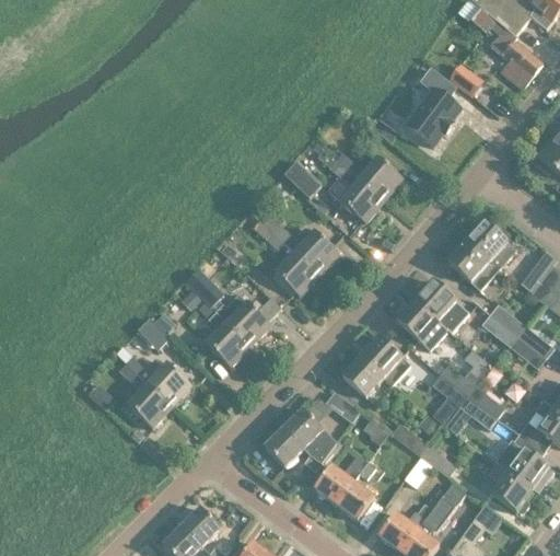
[(471,0),(480,7),(515,35),(531,16),(546,29),(559,11),(559,0),(471,0)]
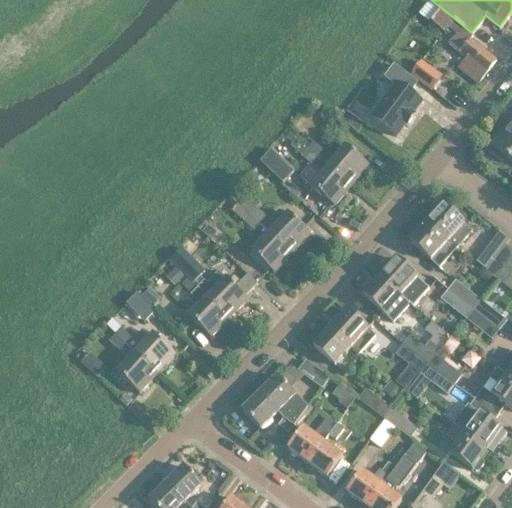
[(439,6),(429,18),(444,30),(448,25),(457,32),(448,42),(465,56),(457,65),(477,81),(496,57),(470,36),(472,34),(471,32),(439,6)]
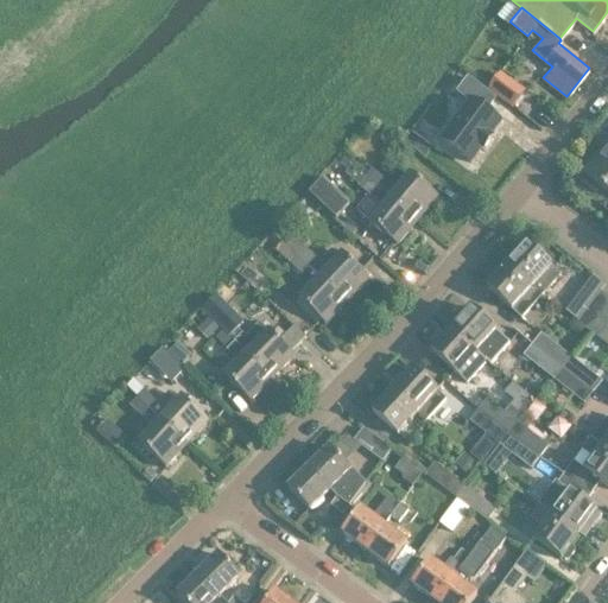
[(499,70),(487,86),(512,103),(524,88),(499,70)]
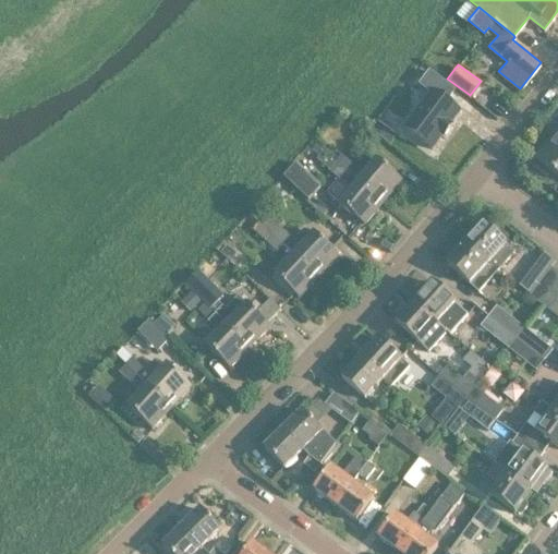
[(429,89),(403,124),(432,145),(440,133),(443,134),(451,122),(450,121),(459,108),(445,98),(449,93),(453,86),(429,69),(420,82),(429,89)]
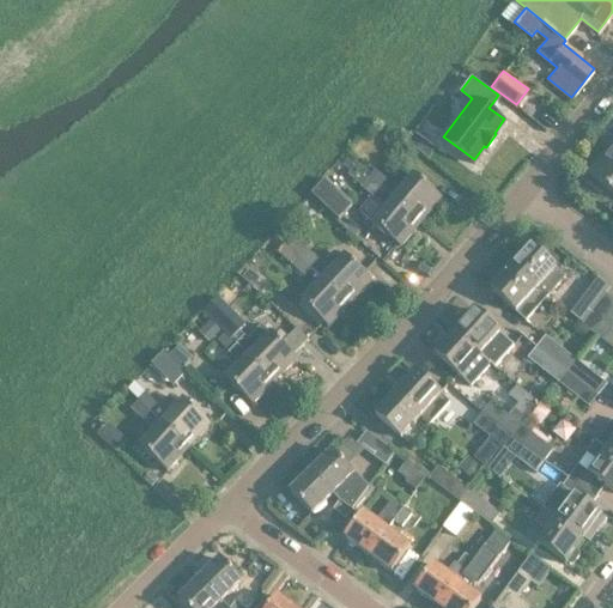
[(417,127),(407,140),(425,153),(435,140),(417,127)]
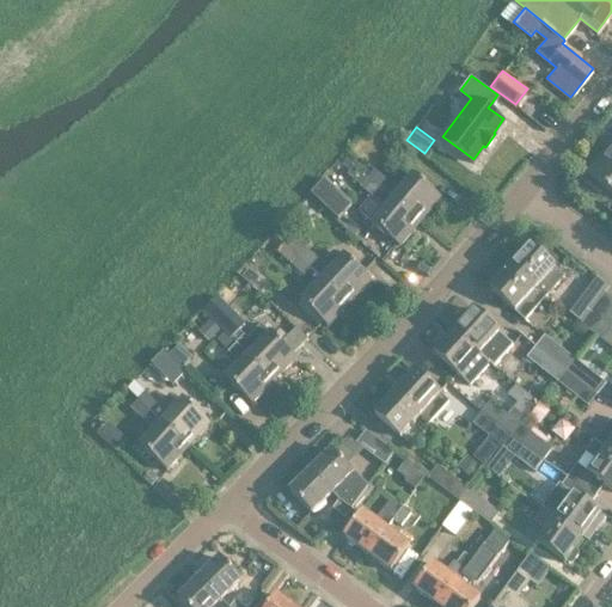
[(611,191),(611,149),(606,145),(586,170),(611,191)]
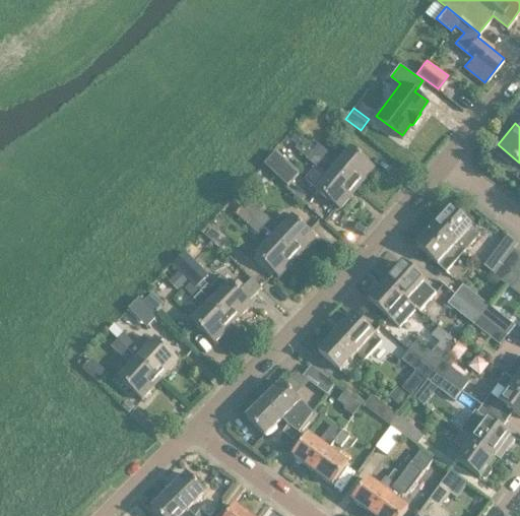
[(301,138),(295,145),(316,165),(305,178),(315,187),(339,208),(358,187),(333,166),(322,156),(312,147),(301,138)]
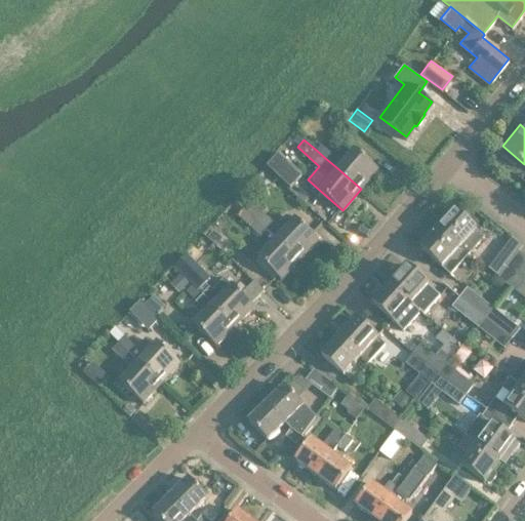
[(320,143),(315,149),(325,158),(331,152),(320,143)]
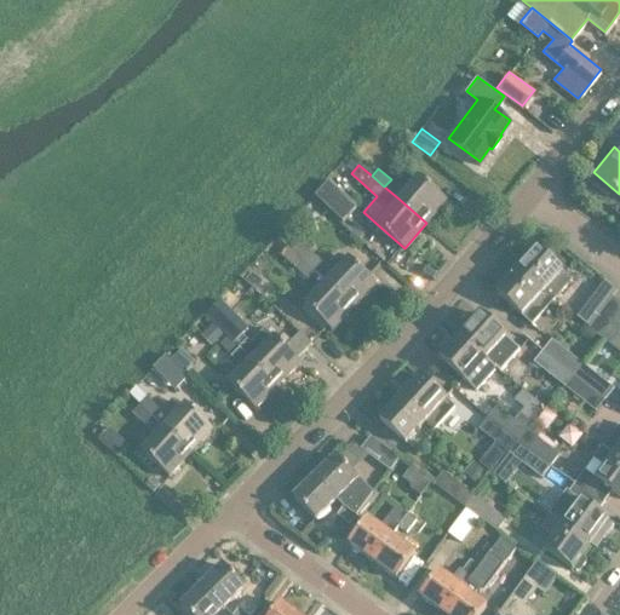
[(417,174),(397,197),(426,223),(447,199),(417,174)]
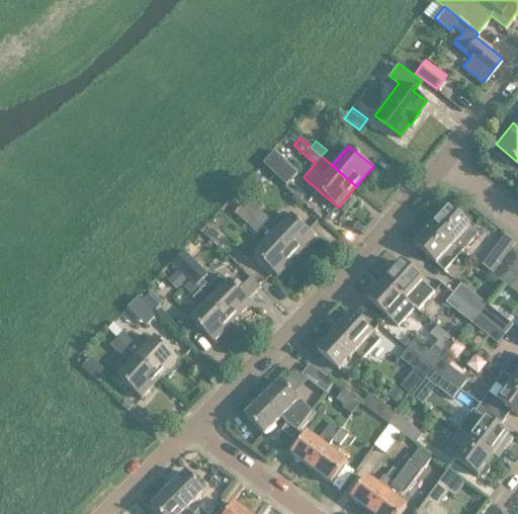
[(272,148),(262,160),(284,179),(295,167),(272,148)]
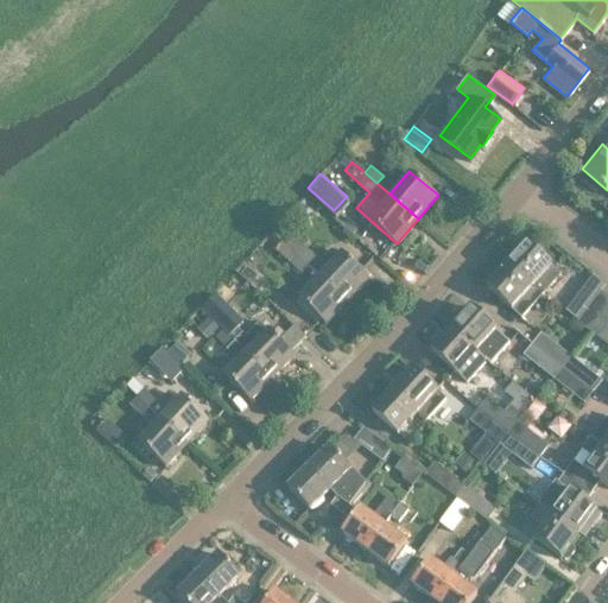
[(309,261),(320,273),(347,298),(368,275),(342,251),(327,265),(304,243),(308,240),(297,229),(286,241),(296,251),(309,261)]
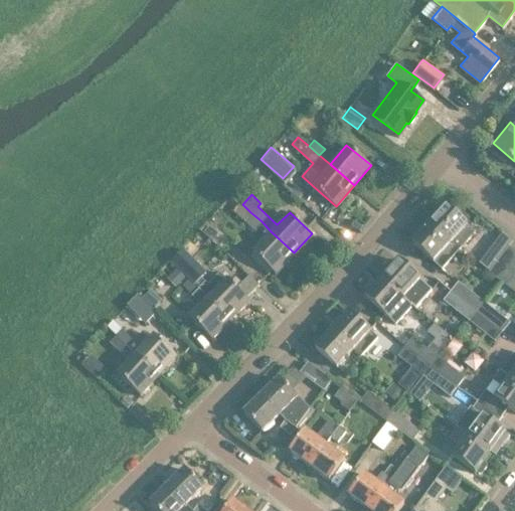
[(444,203),(427,221),(458,248),(474,230),(444,203)]
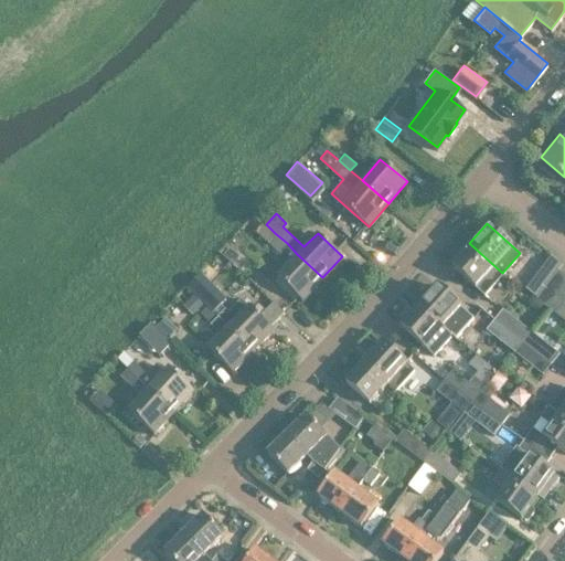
[(287,243),(275,233),(267,241),(278,252),(287,243)]
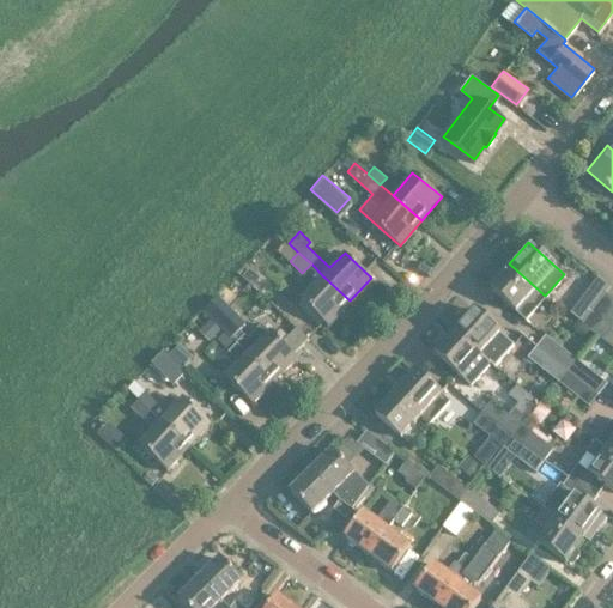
[(525,317),(545,296),(509,263),(489,285),(525,317)]
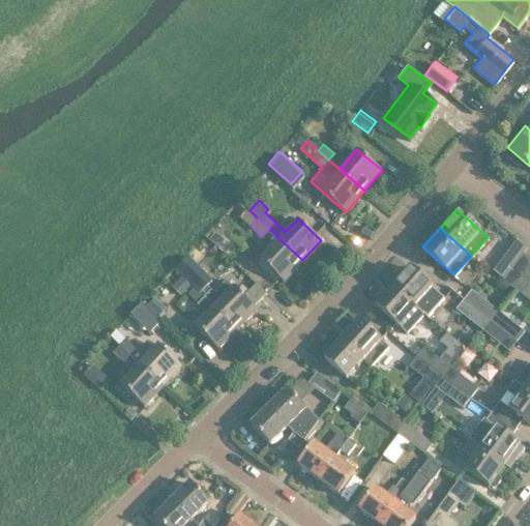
[(507,250),(517,257),(527,244),(517,237),(507,250)]
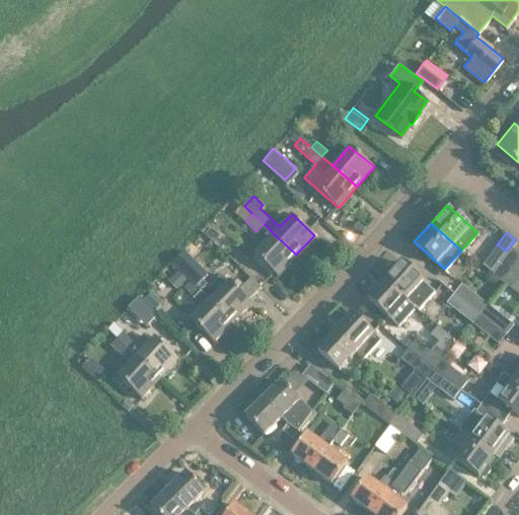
[(253,252),(276,275),(296,254),(273,233),(253,252)]
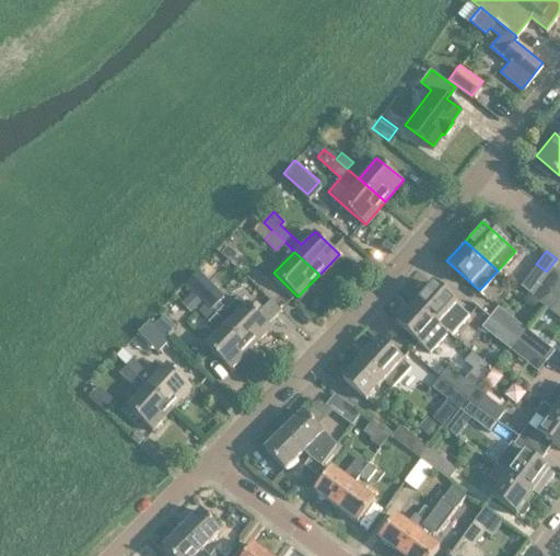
[(541,302),(559,277),(559,273),(551,267),(531,294),(541,302)]
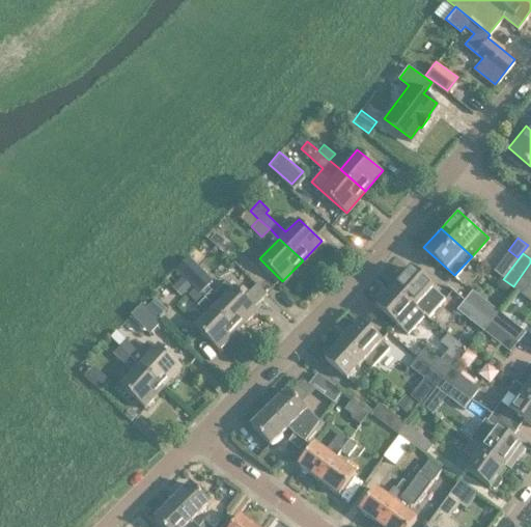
[(199,290),(206,283),(212,278),(187,254),(174,267),(196,287),(199,290)]
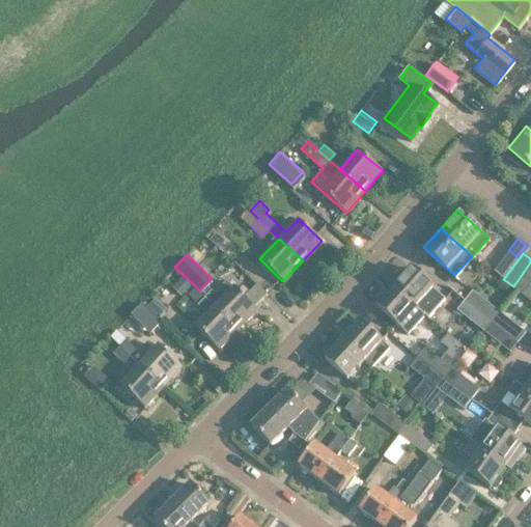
[(530,262),(513,286),(522,294),(530,280),(530,262)]
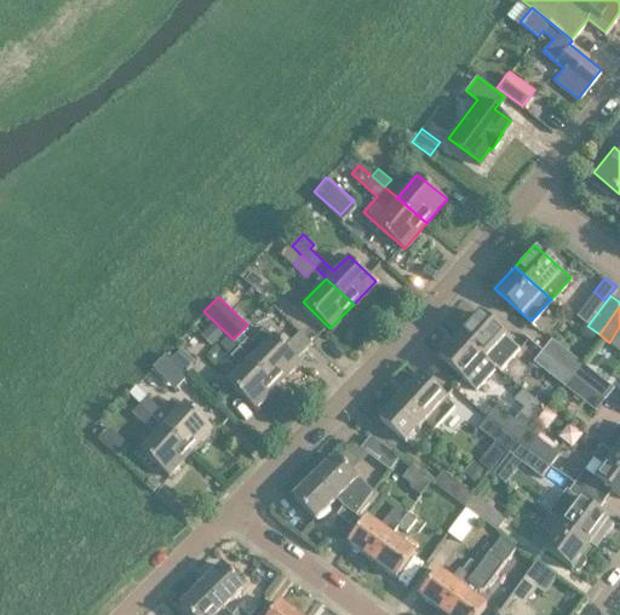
[(478,310),(458,333),(495,366),(500,369),(520,348),(478,310)]
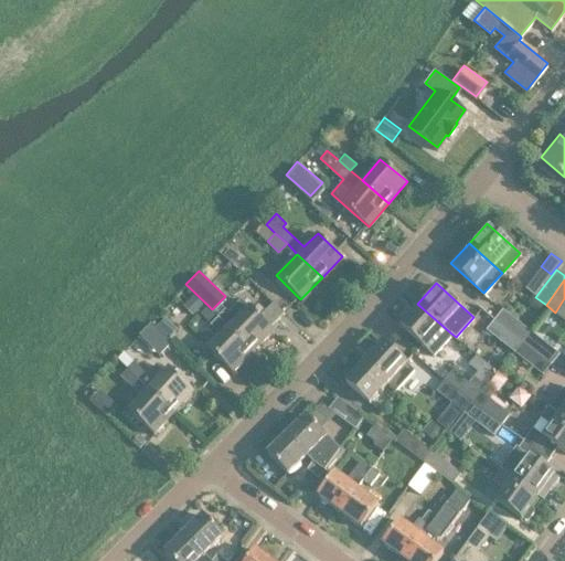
[(192,313),(202,303),(193,293),(183,302),(182,303),(192,313)]
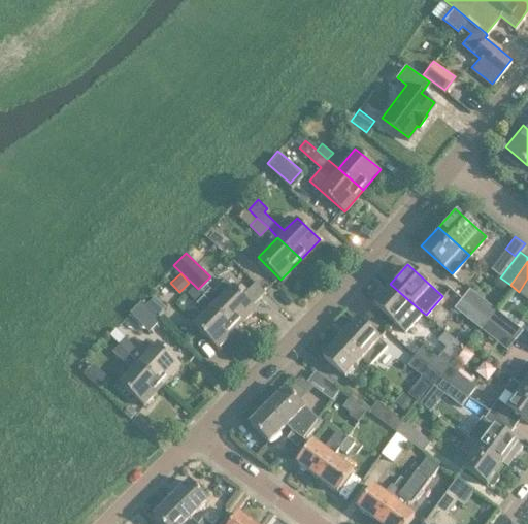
[(205,282),(198,289),(212,303),(236,326),(256,306),(252,303),(265,290),(255,281),(242,293),(232,284),(225,276),(212,289),(205,282)]
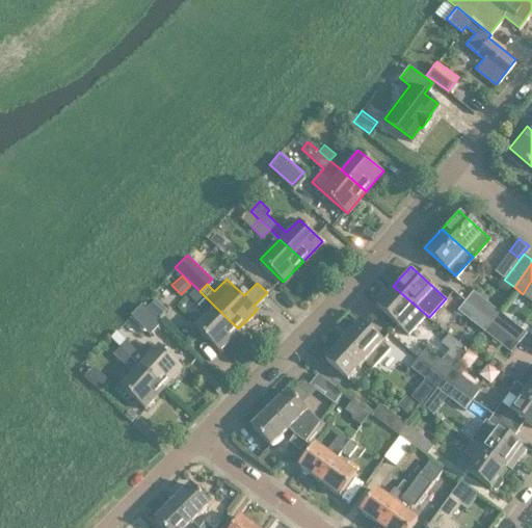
[(531,281),(523,294),(531,300),(531,281)]
